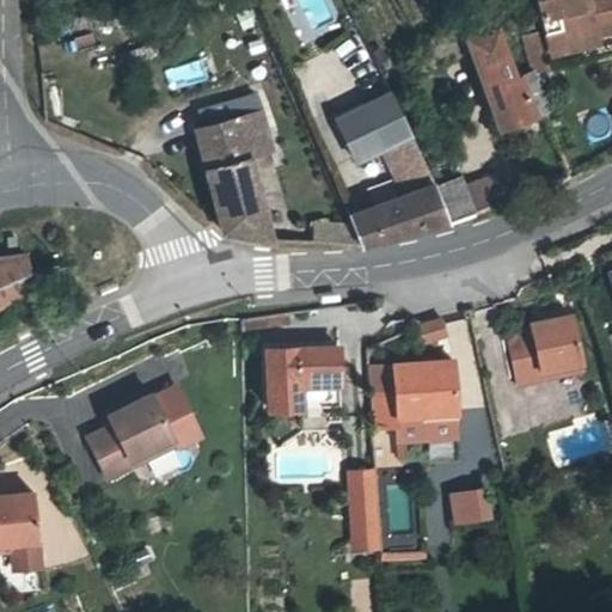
[(611,0),(537,0),(542,18),(548,42),(554,63),(611,49),(611,0)]
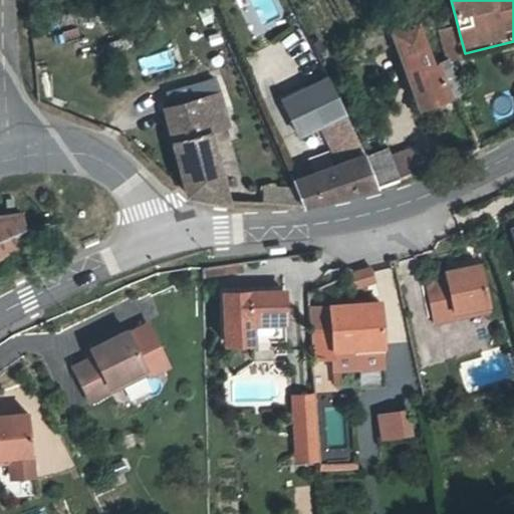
[(418,25),(393,33),(397,44),(420,106),(458,92),(446,60),(432,65),(418,25)]
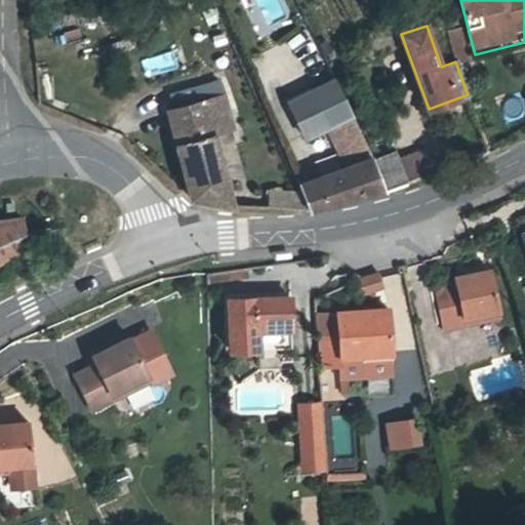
[(462,27),(447,31),(456,61),(475,54),(470,36),(466,37),(462,27)]
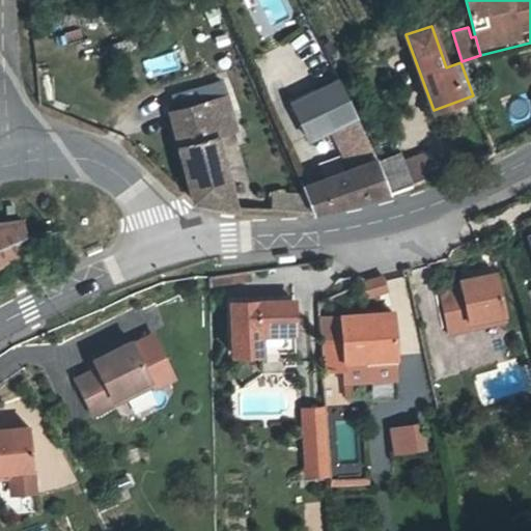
[(410,46),(406,34),(366,52),(371,62),(410,46)]
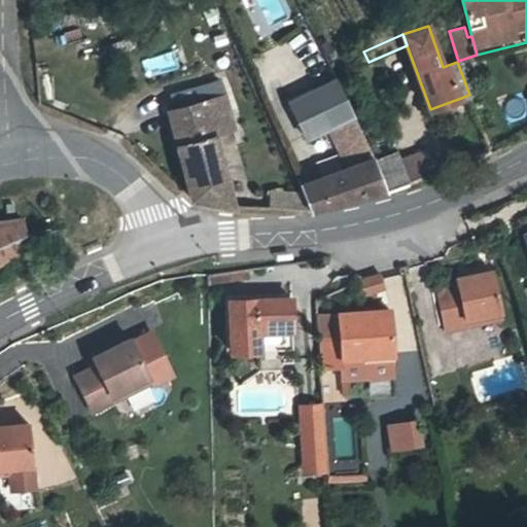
[(168,51),(142,59),(145,72),(172,64),(168,51)]
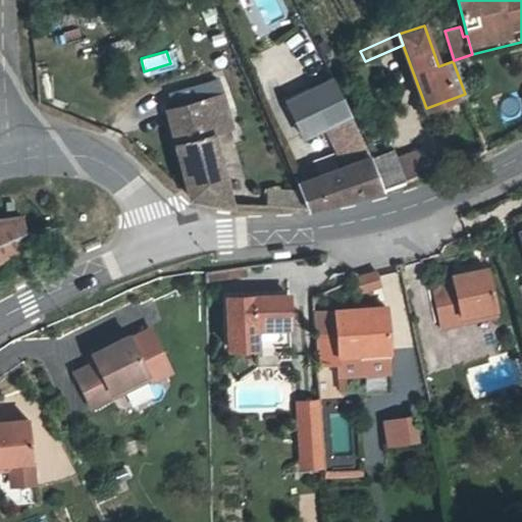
[(370,157),(333,79),(286,100),(304,137),(325,126),(345,167),(313,178),(323,205),(382,191),(370,157)]
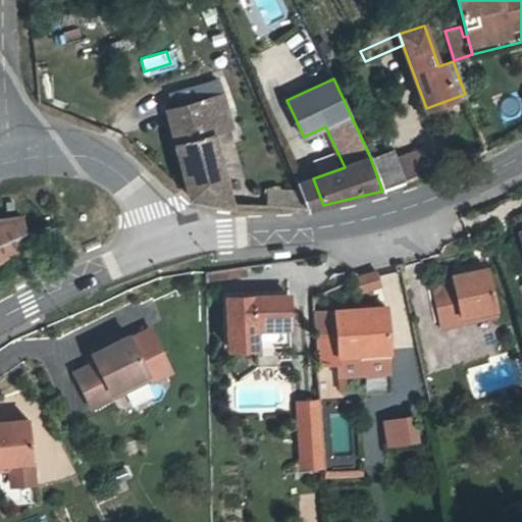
[(221,95),(203,100),(211,131),(229,126),(221,95)]
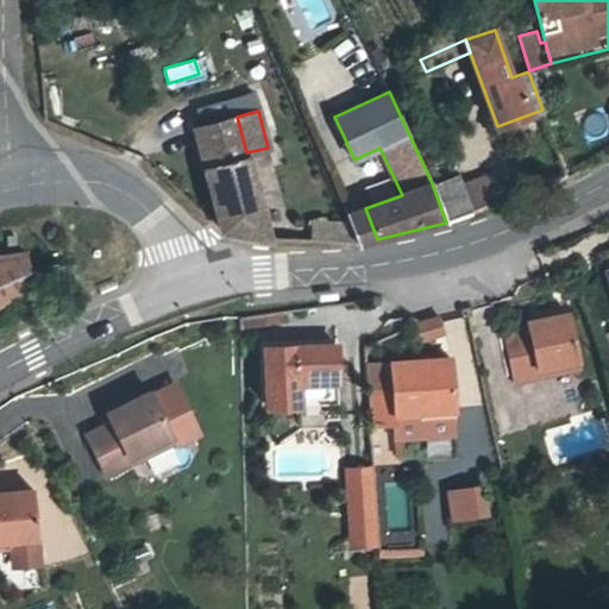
[(196,129),(221,230),(269,239),(246,152),(237,117),(196,129)]
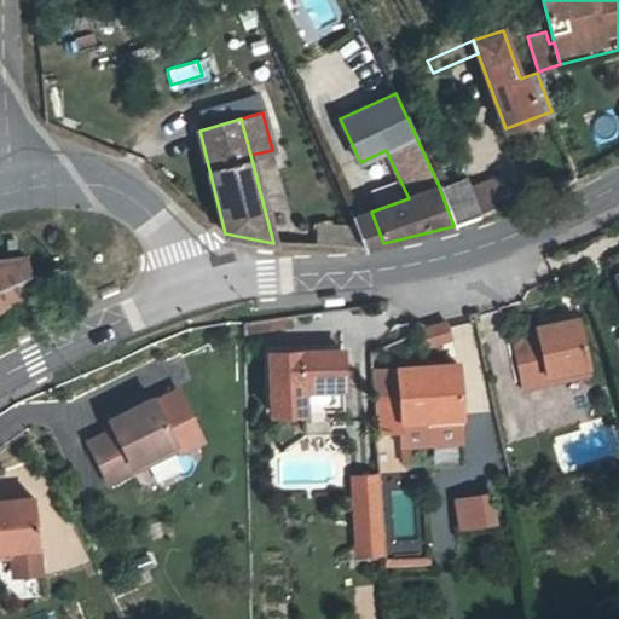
[(466,177),(439,186),(453,226),(479,217),(510,206),(499,177),(470,187),(466,177)]
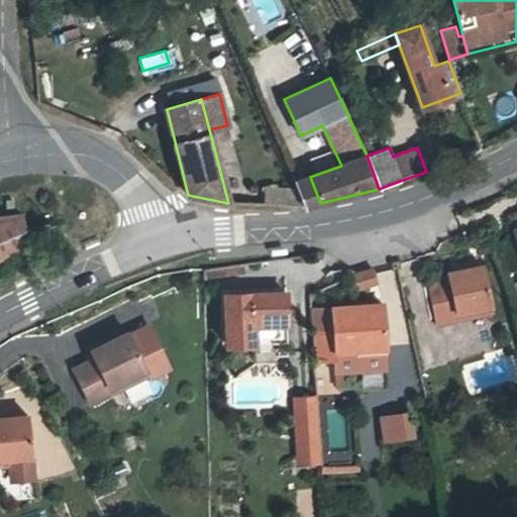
[(320,203),(310,177),(295,183),(297,189),(303,206),(320,203)]
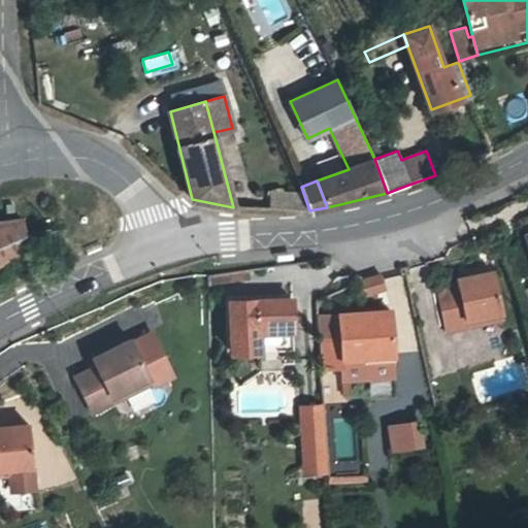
[(274,193),(273,209),(309,210),(303,193),(274,193)]
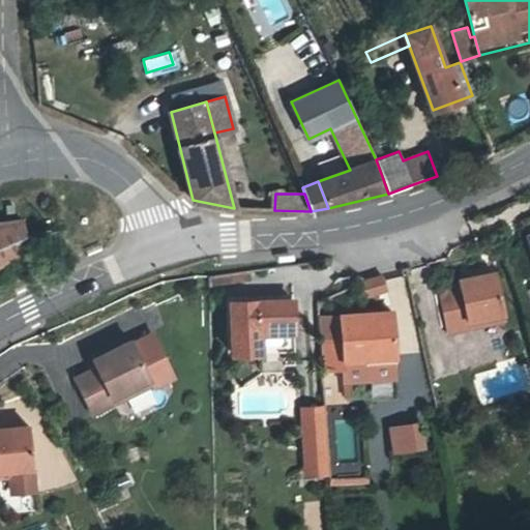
[(0,262),(27,249),(25,236),(22,219),(0,223),(0,262)]
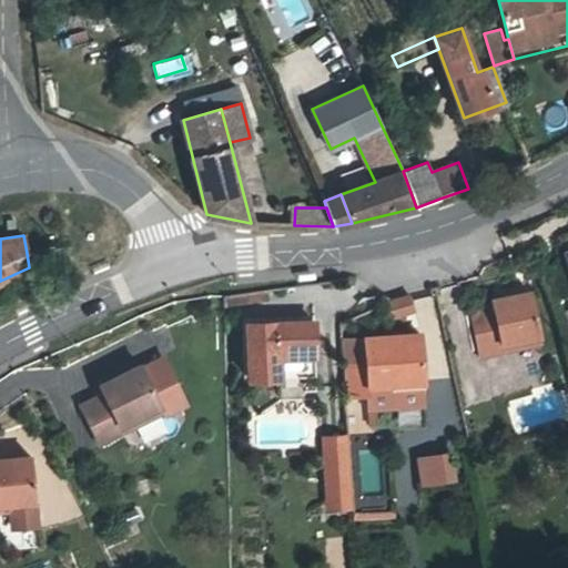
[(109,260),(92,266),(95,274),(112,269),(109,260)]
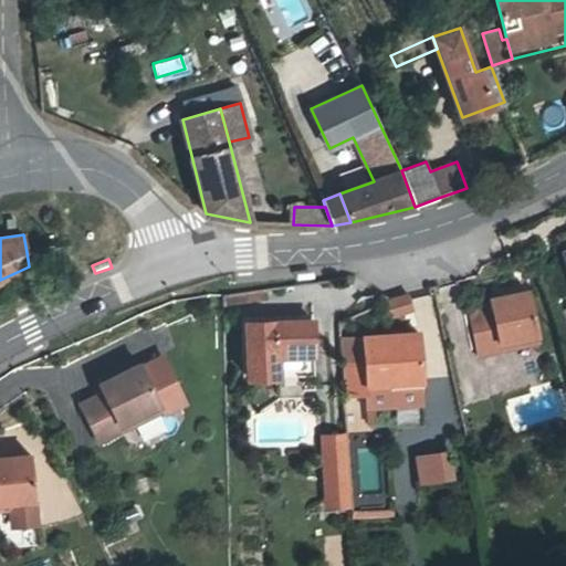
[(478,355),(502,349),(500,344),(537,336),(527,291),(490,297),(491,304),(469,310),(478,355)]
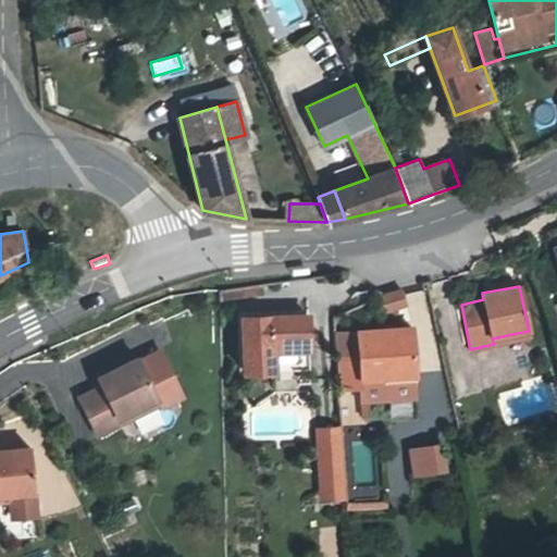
[(384,294),(381,295),(385,310),(395,307),(394,301),(403,299),(400,289),(384,294)]
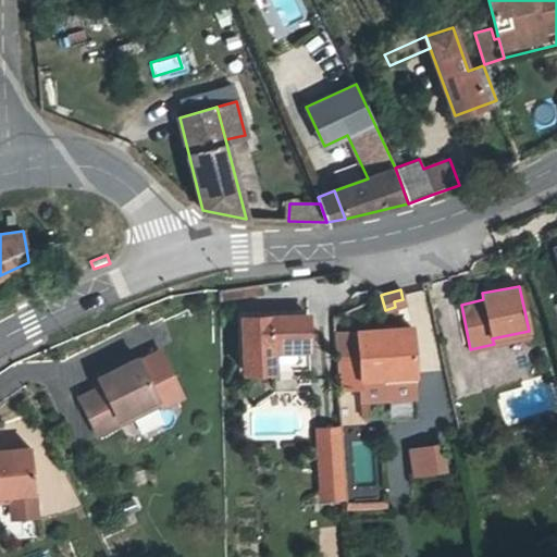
[(242,317),(244,372),(273,371),(272,349),(308,348),(308,314),(242,317)]
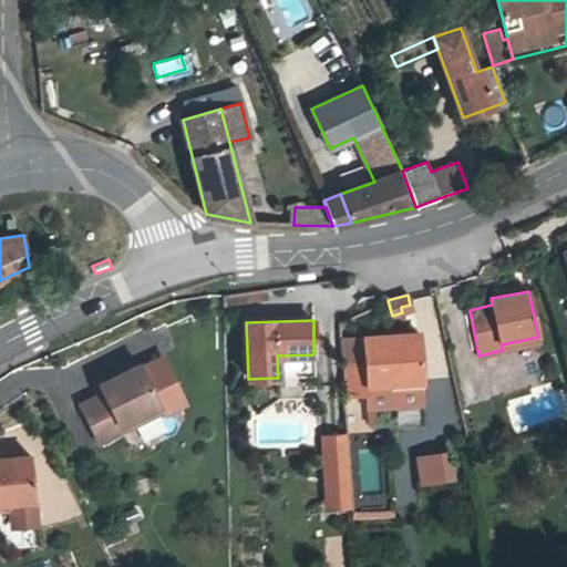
[(420,334),(340,340),(344,398),(367,397),(368,410),(425,405),(420,334)]
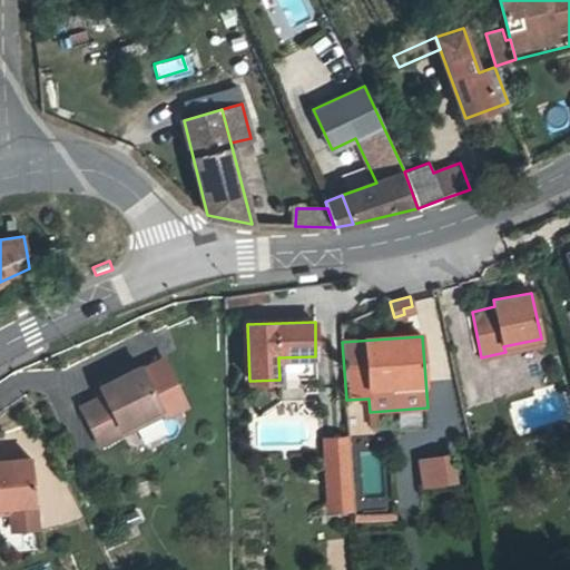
[(542,345),(541,338),(503,346),(505,352),(542,345)]
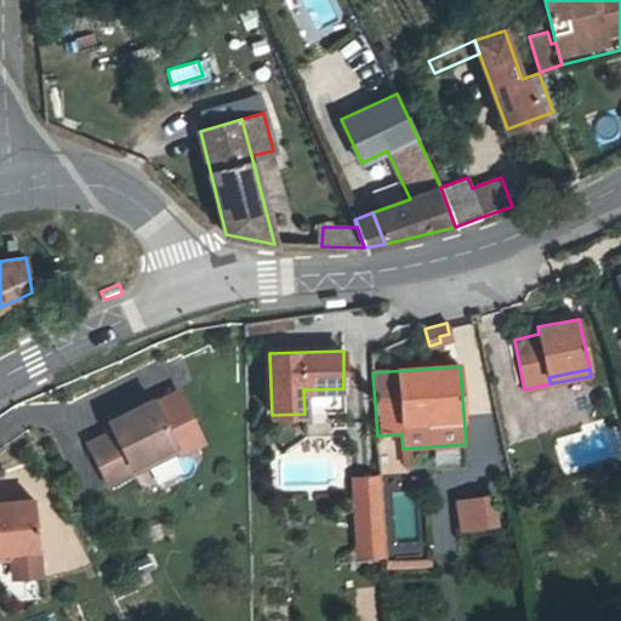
[(178,392),(155,403),(176,444),(175,444),(178,454),(203,442),(178,392)]
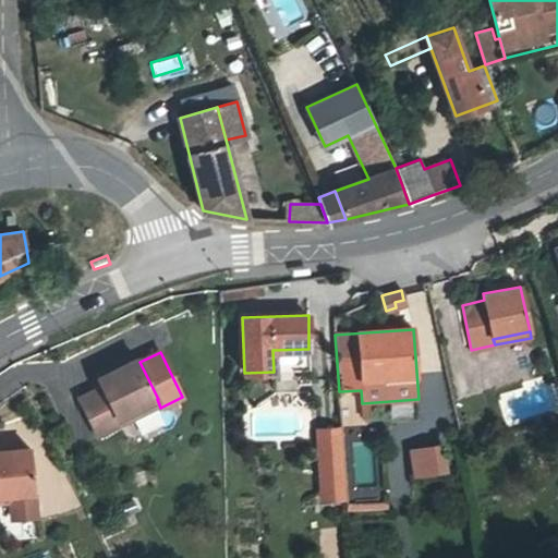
[(154,401),(157,399),(158,399),(140,362),(138,359),(98,378),(101,387),(79,398),(97,436),(121,424),(118,419),(154,401)]
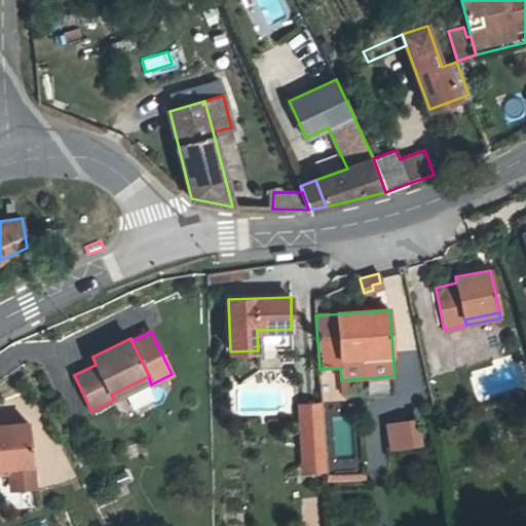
[(111,395),(114,400),(147,383),(145,378),(111,395)]
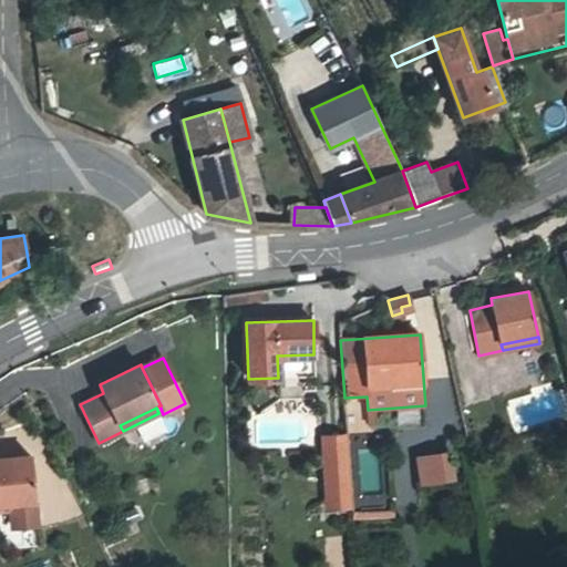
[(415,451),(418,483),(453,481),(451,449),(415,451)]
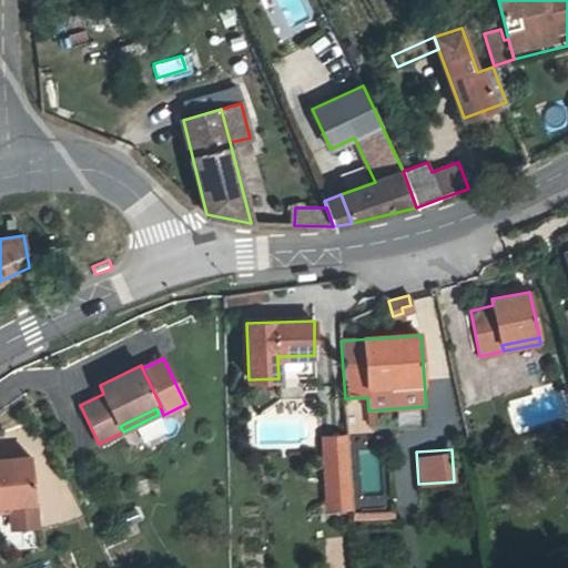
[(38,525),(31,457),(0,459),(0,505),(11,504),(12,527),(38,525)]
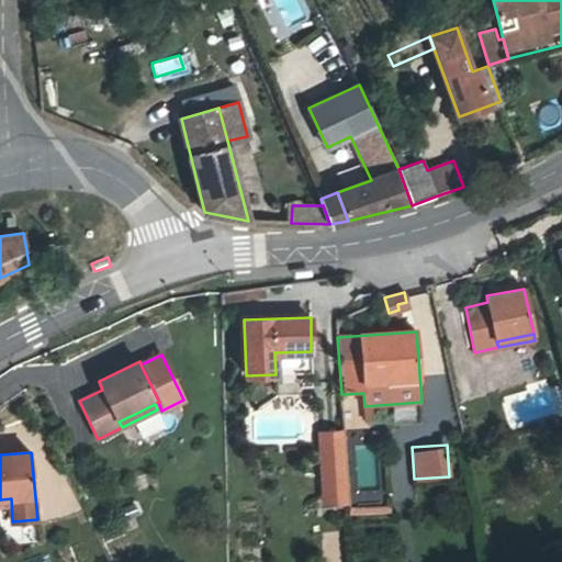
[(329,491),(348,490),(346,460),(322,462),(324,492),(329,491)]
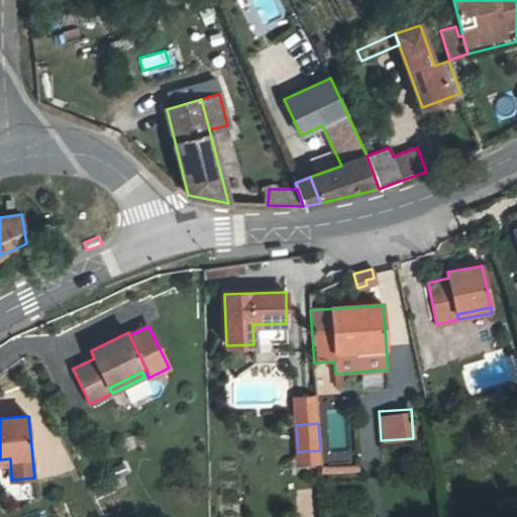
[(321,461),(320,450),(303,451),(304,462),(321,461)]
